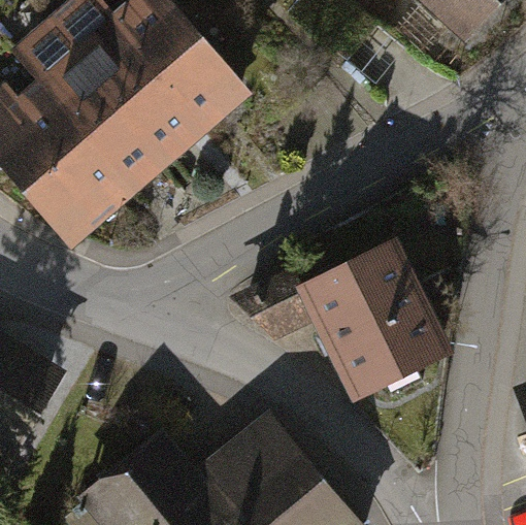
[(211,128),(99,0),(72,0),(51,19),(174,161),(211,128)]
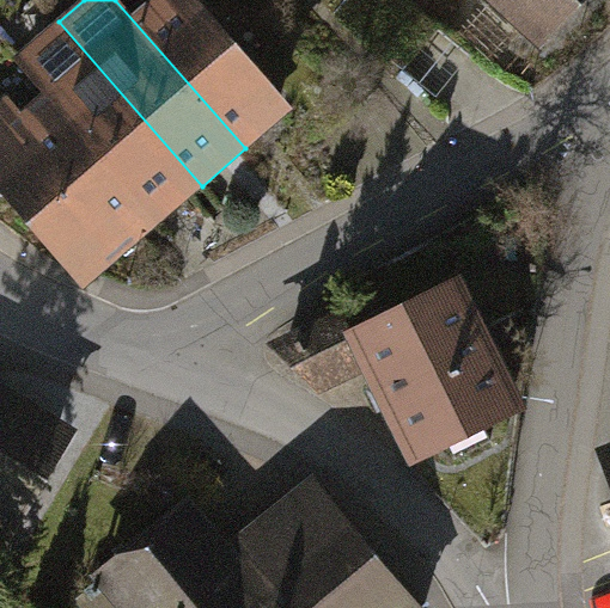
[(292,108),(197,0),(115,0),(245,148),(292,108)]
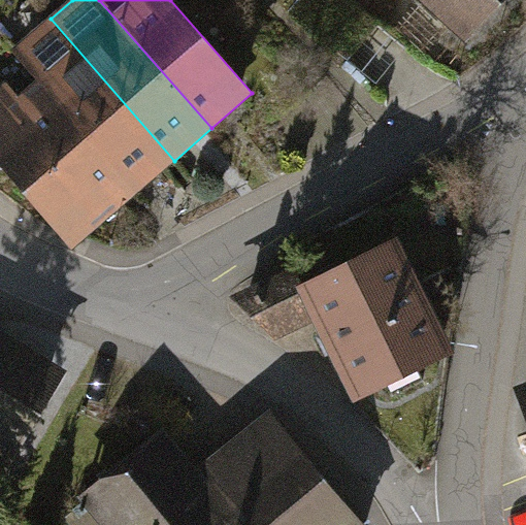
[(405,0),(449,43),(491,0),(405,0)]
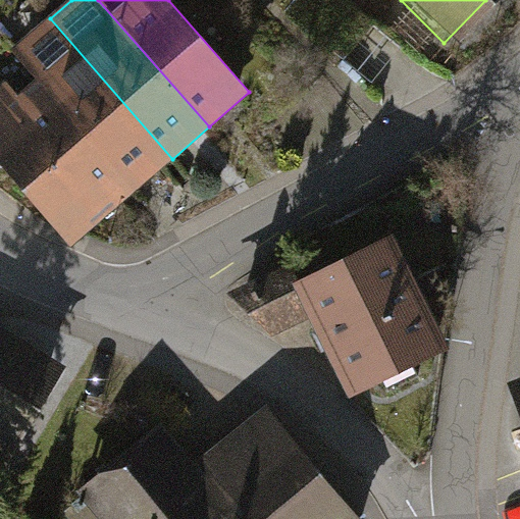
[(172,159),(50,18),(13,51),(39,81),(135,191),(172,159)]
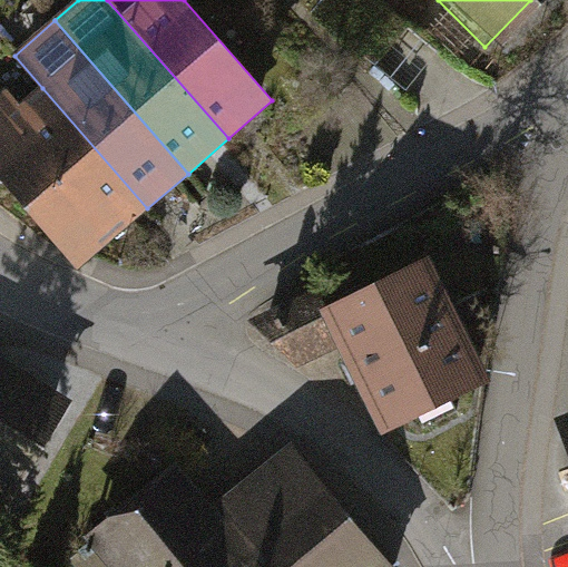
[(147,208),(42,88),(20,107),(5,89),(0,93),(0,178),(77,269),(147,208)]
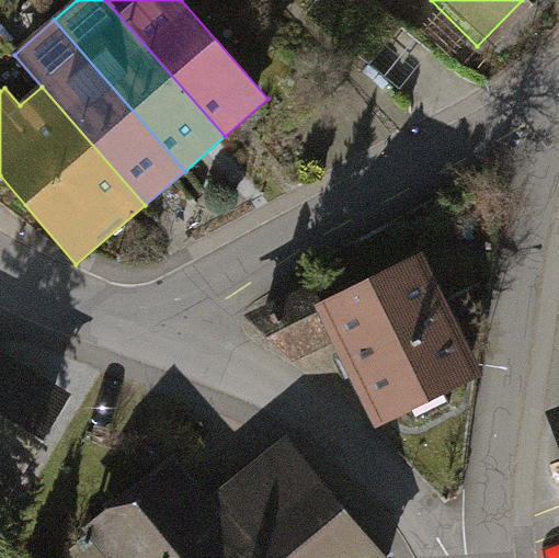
[(482,374),(423,252),(314,306),(304,287),(243,318),(292,364),(332,344),(374,428),(482,374)]
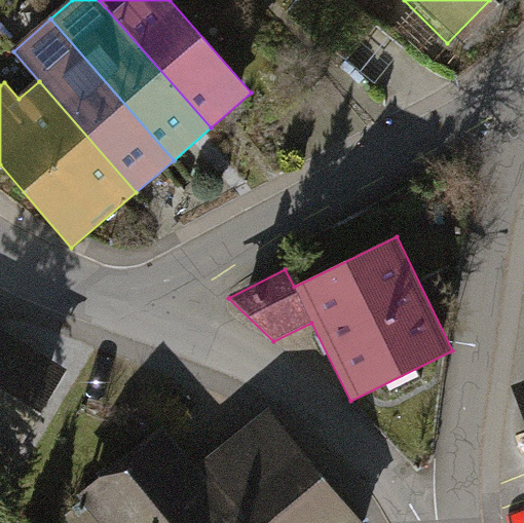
[(0,476),(64,368),(0,330),(0,476)]
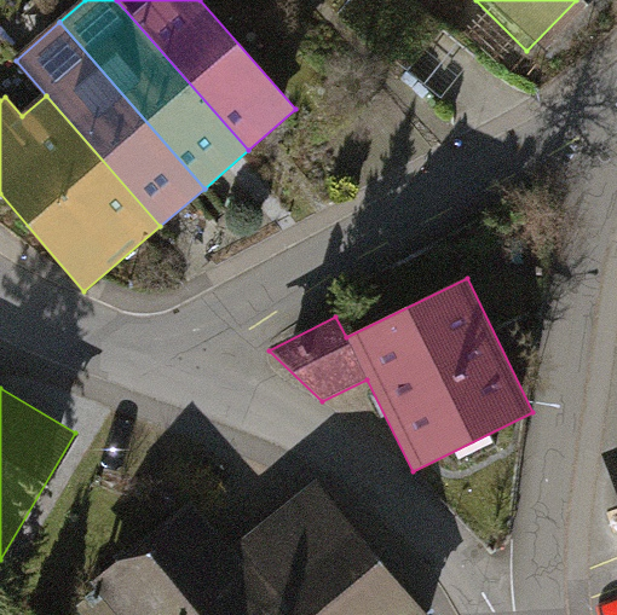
[(616,450),(595,458),(616,515),(616,450)]
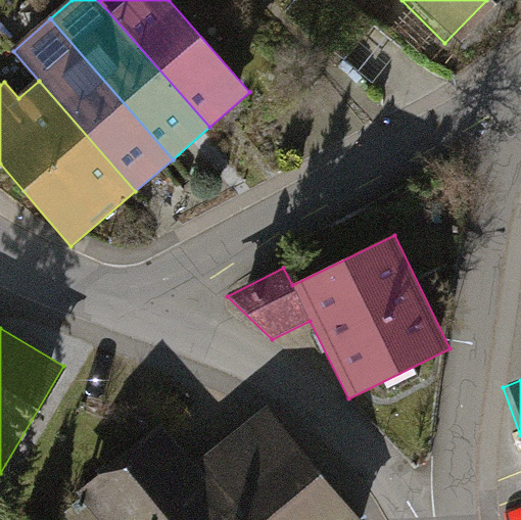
[(194,466),(160,425),(76,493),(83,502),(62,518),(63,519),(361,519),(267,407),(194,466)]
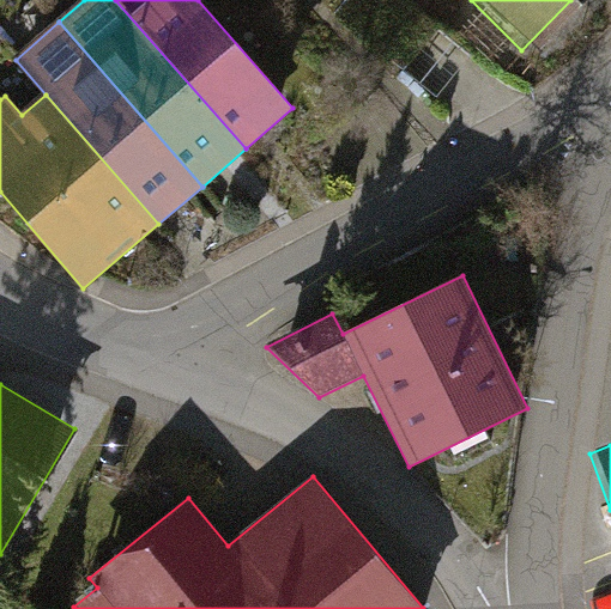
All buildings are outlined.
